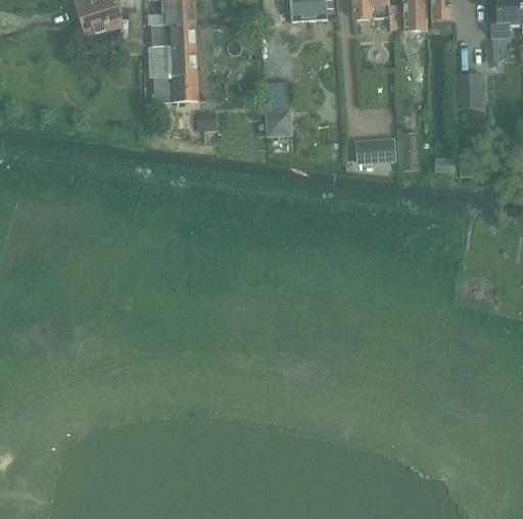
[(84,37),(119,26),(119,41),(141,41),(141,30),(141,10),(128,10),(128,18),(121,18),(114,0),(76,0),(73,1),(84,37)]
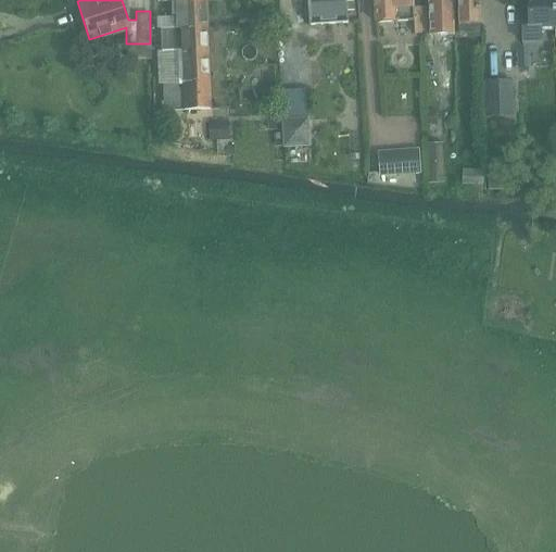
[(175,0),(176,25),(207,24),(206,0),(175,0)]
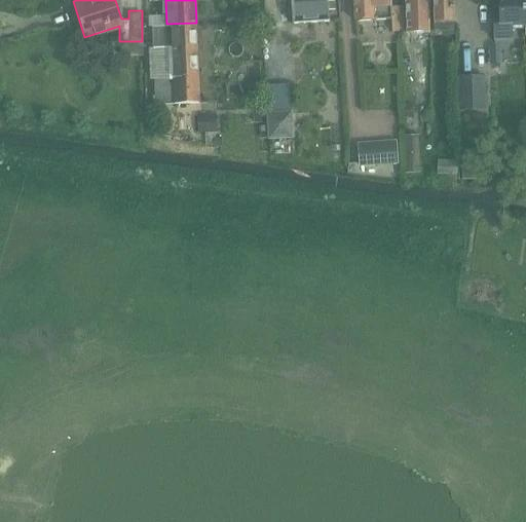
[(328,7),(334,7),(334,0),(290,0),(292,21),(329,17),(328,7)]
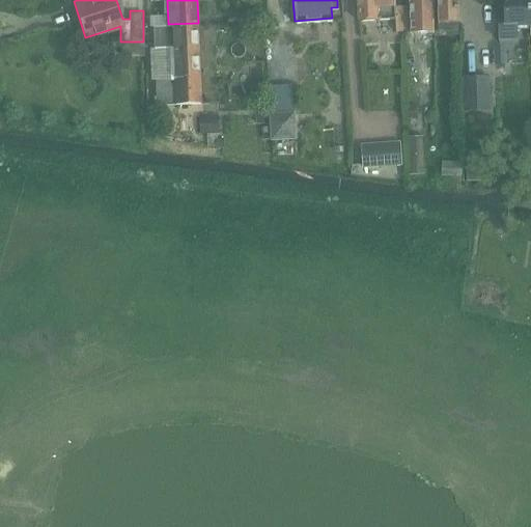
[(395,29),(407,28),(406,4),(393,5),(392,0),(356,0),(358,19),(394,17),(395,29)]
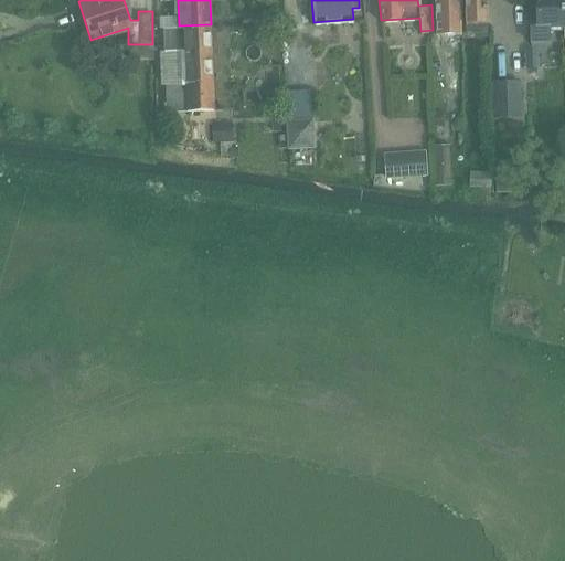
[(435,0),(436,33),(447,32),(461,32),(461,17),(460,0),(435,0)]
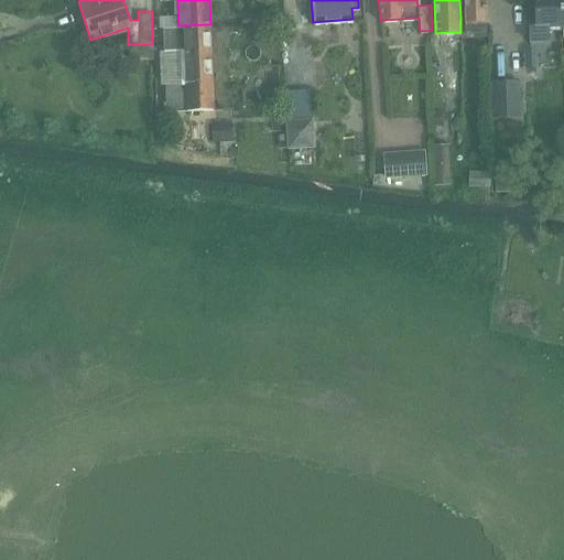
[(463,0),(464,22),(486,22),(485,0),(463,0)]
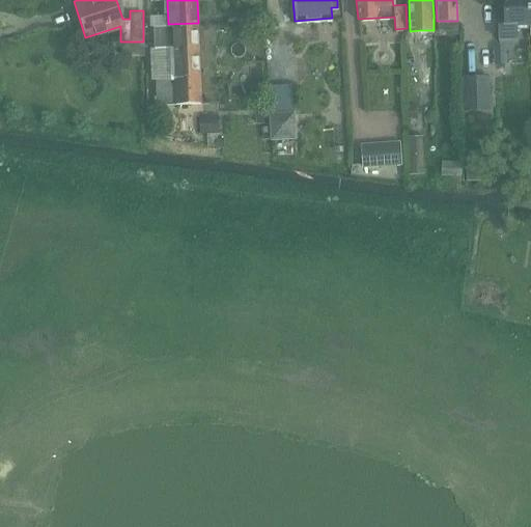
[(515,23),(528,23),(527,0),(503,0),(503,6),(498,6),(498,37),(515,36),(515,23)]
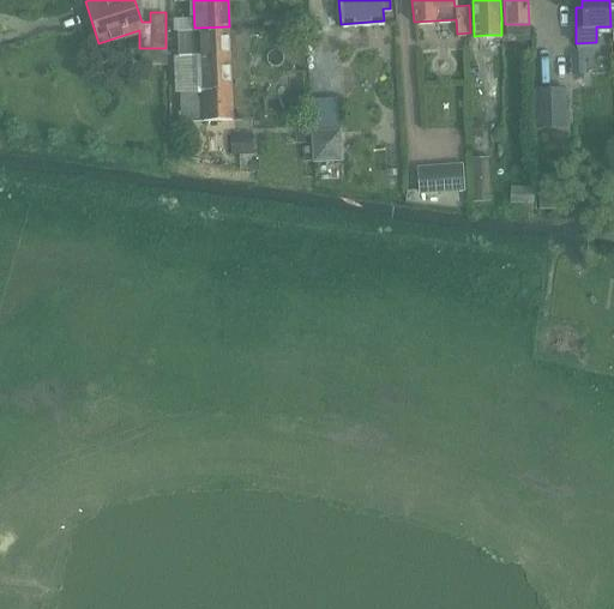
[(194,28),(176,29),(179,90),(181,90),(198,89),(197,58),(229,56),(229,26),(194,28)]
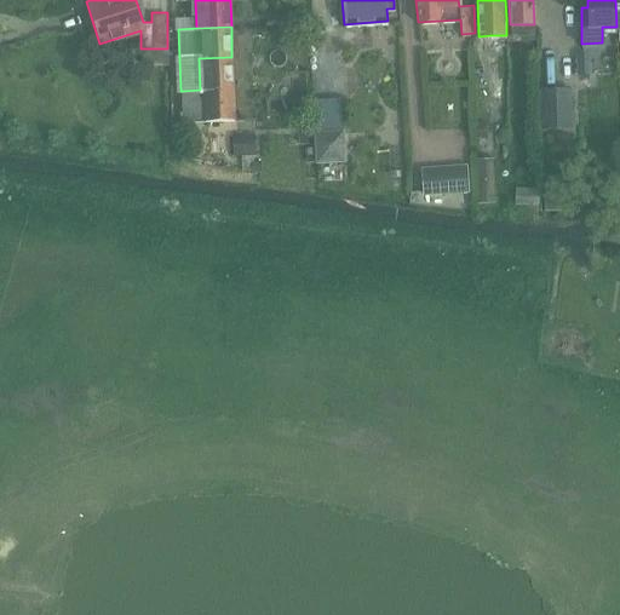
[(167,63),(167,49),(141,49),(142,63),(167,63)]
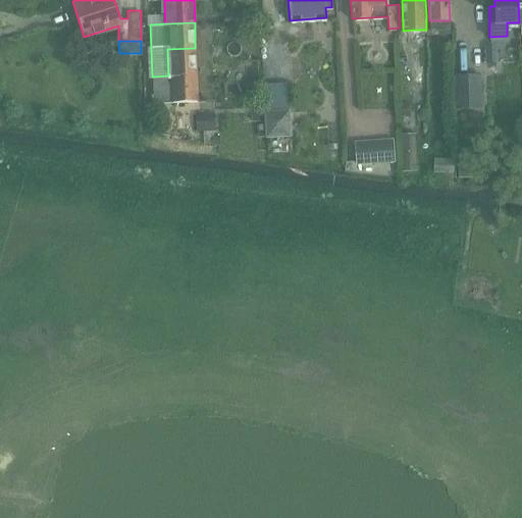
[(485,45),(485,60),(496,60),(494,44),(485,45)]
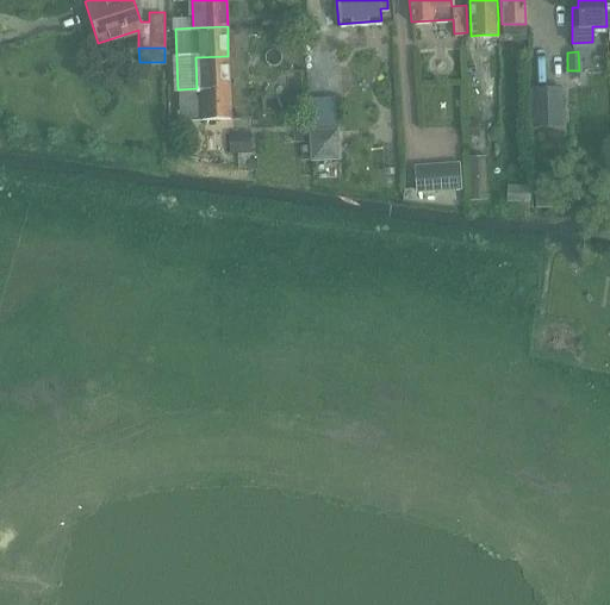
[(180,89),(180,91),(200,91),(200,87),(229,86),(228,56),(195,57),(197,88),(180,89)]
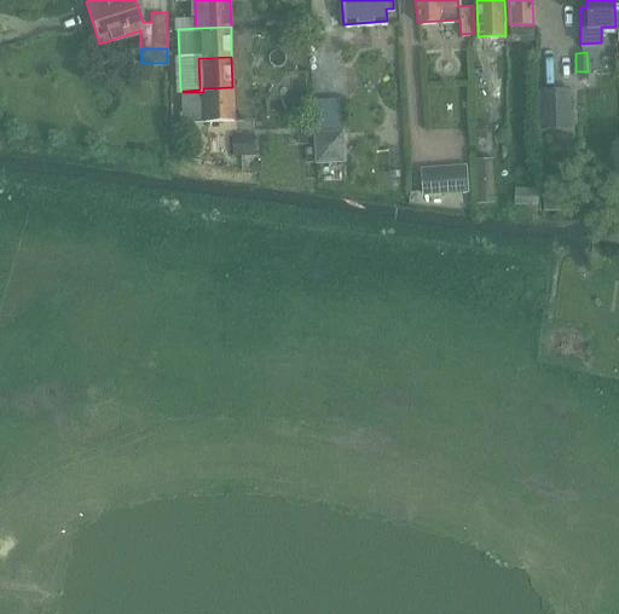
[(539,87),(541,127),(572,127),(571,86),(539,87)]
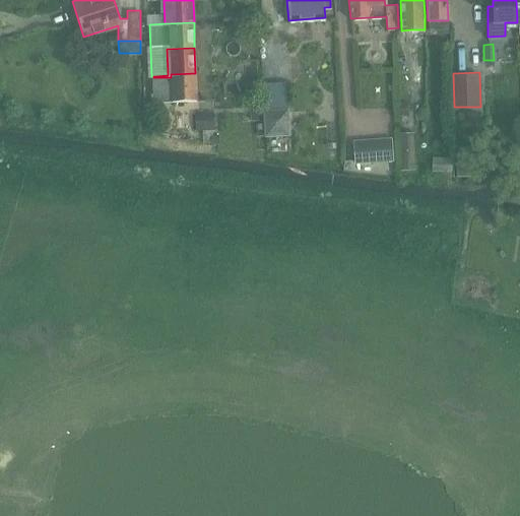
[(153,101),(172,101),(196,100),(195,73),(171,74),(171,77),(153,77),(153,101)]
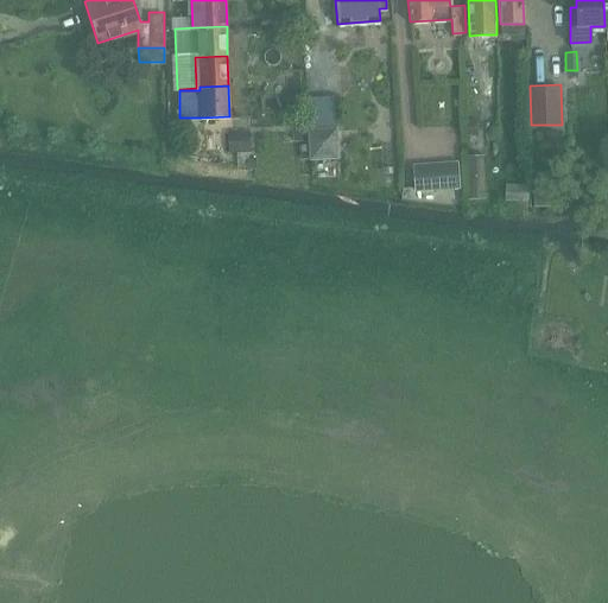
[(309,138),(309,127),(308,118),(293,119),(295,139),(309,138)]
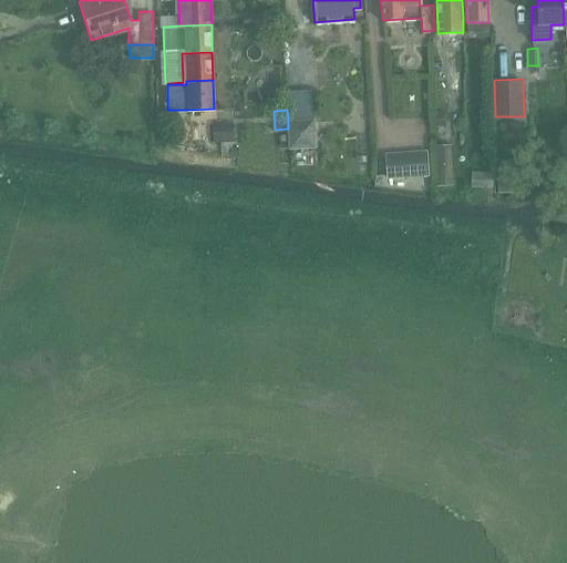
[(444,111),(434,111),(434,125),(444,125),(444,111)]
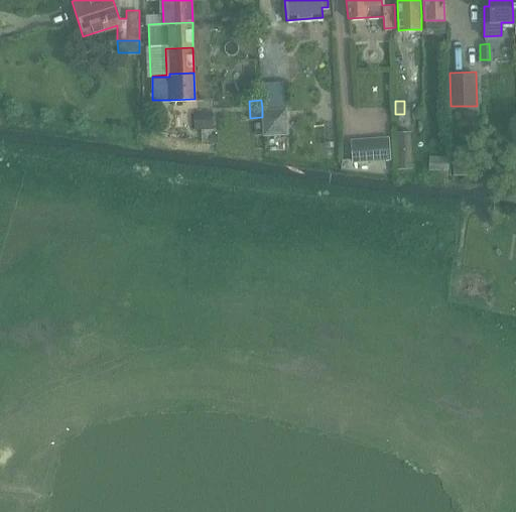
[(262,117),(263,135),(288,134),(286,107),(262,108),(262,117)]
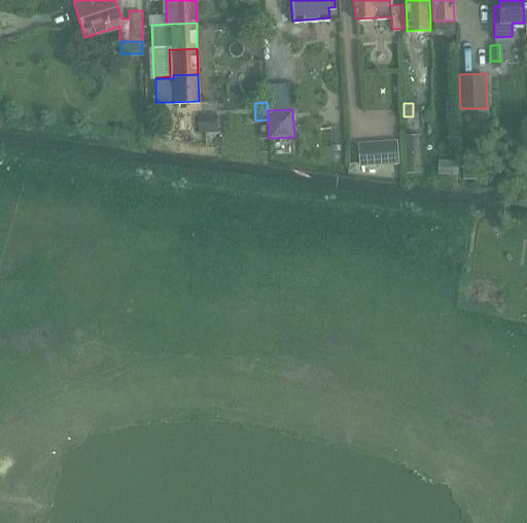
[(216,112),(198,113),(198,130),(216,130),(216,112)]
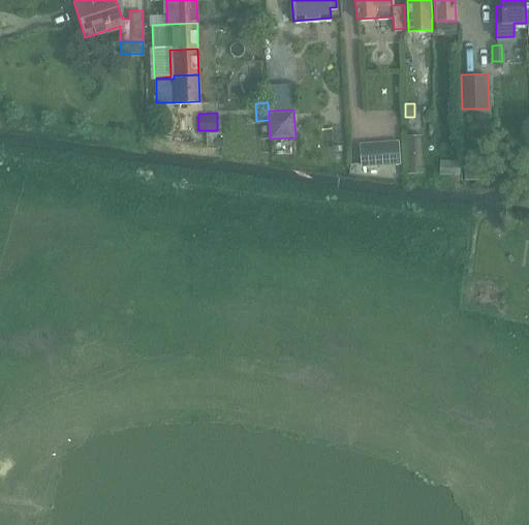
[(423,132),(408,133),(409,171),(424,171),(423,132)]
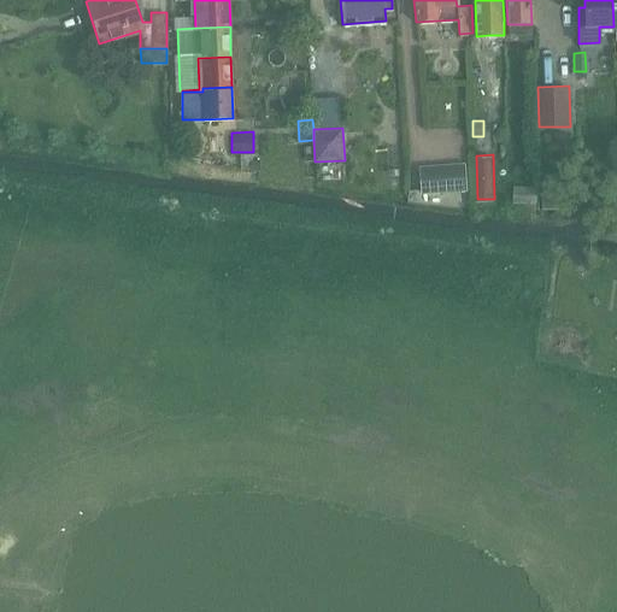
[(464,162),(442,163),(444,189),(466,187),(464,162)]
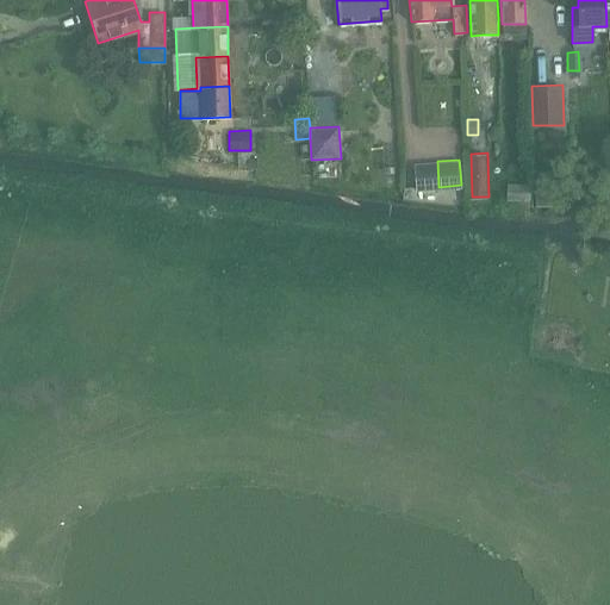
[(562,188),(535,188),(535,204),(562,204),(562,188)]
